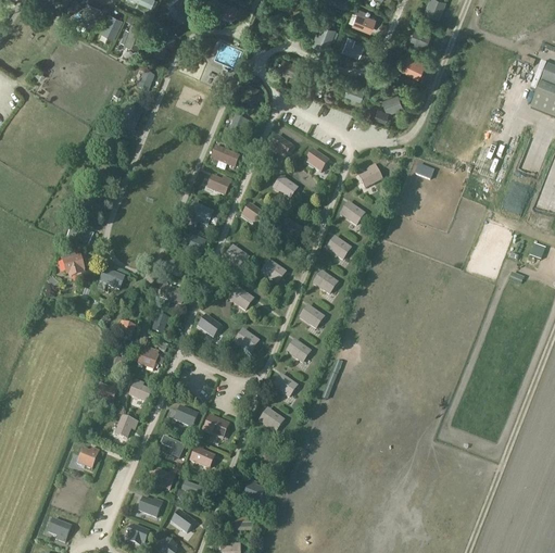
[(87,0),(78,19),(90,24),(99,5),(87,0)]
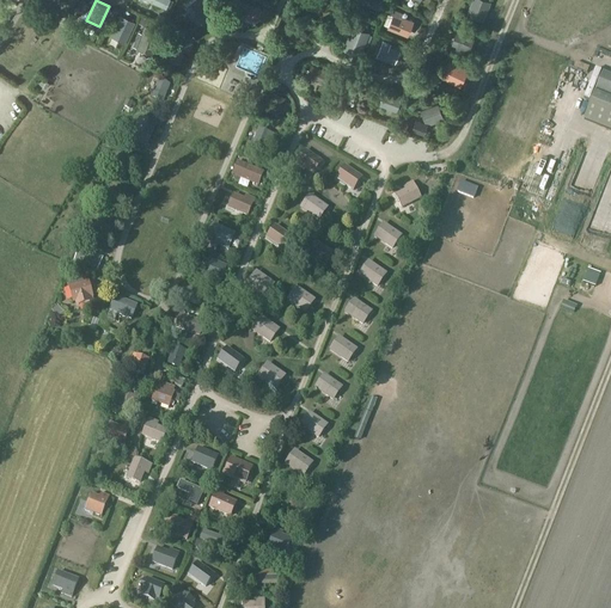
[(185,0),(183,1),(195,20),(207,13),(199,0),(185,0)]
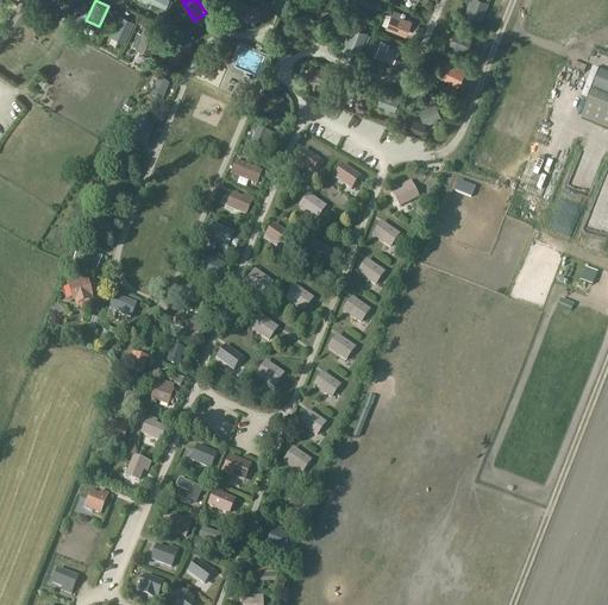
[(237,0),(231,12),(252,21),(258,6),(245,0),(237,0)]
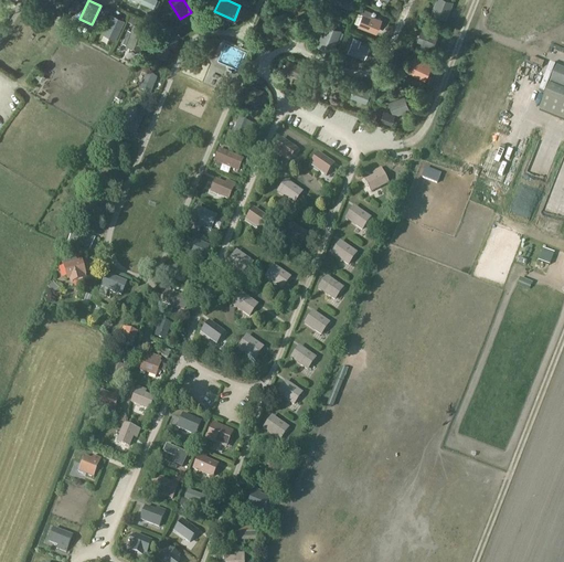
[(293,12),(297,0),(272,0),(270,3),(293,12)]
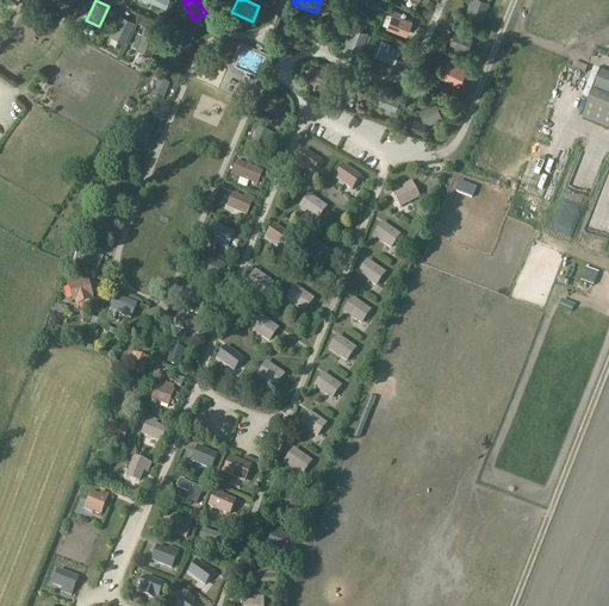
[(467,0),(463,12),(478,18),(485,0),(467,0)]
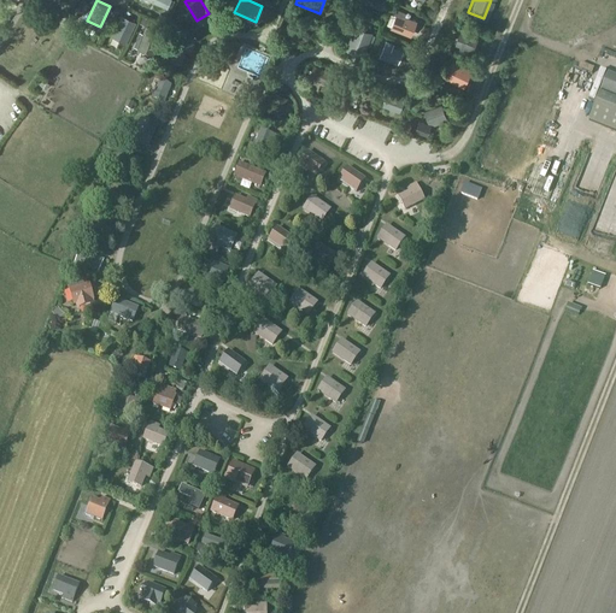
[(82,3),(77,6),(83,12),(88,9),(82,3)]
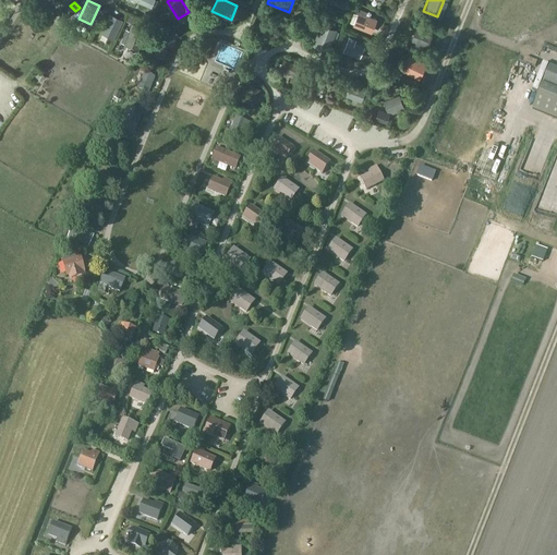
[(353,9),(349,20),(353,21),(352,23),(371,31),(375,19),(376,16),(364,12),(366,8),(358,4),(355,10),(353,9)]
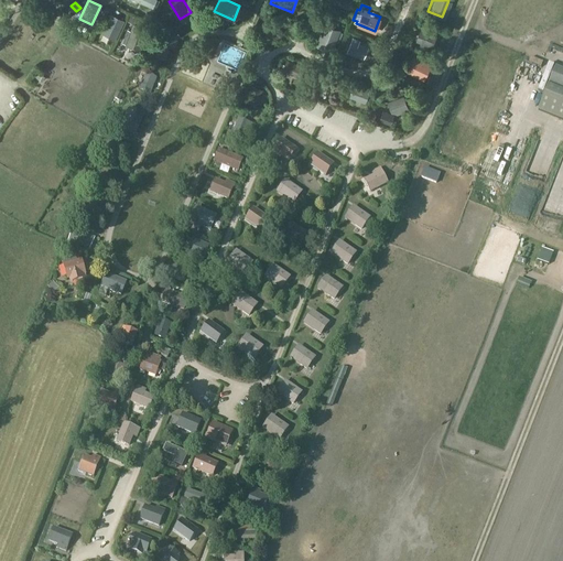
[(111,11),(103,30),(115,35),(123,17),(111,11)]
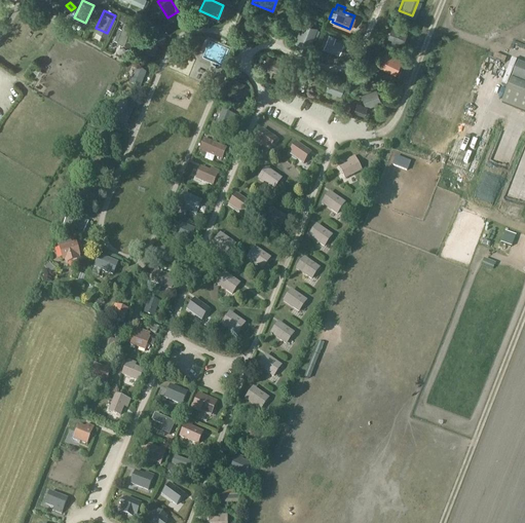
[(255,13),(250,11),(242,26),(257,32),(262,22),(253,19),(255,13)]
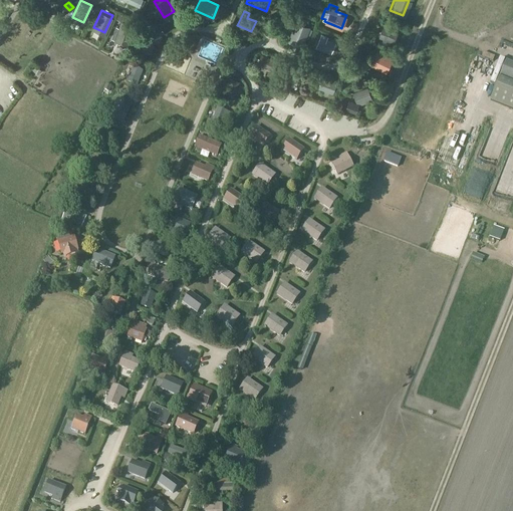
[(121,20),(114,37),(126,41),(133,24),(121,20)]
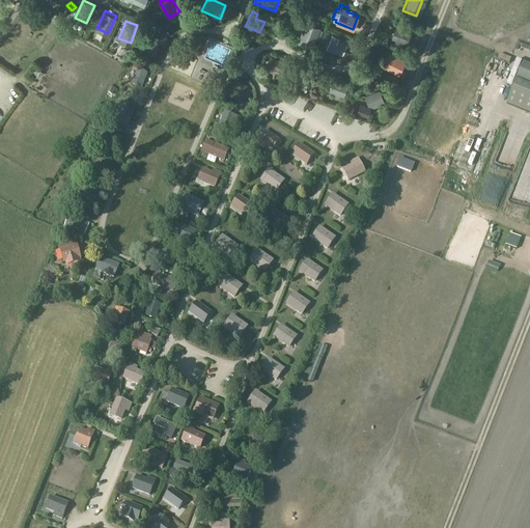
[(306,22),(299,38),(312,44),(315,35),(318,36),(322,28),(306,22)]
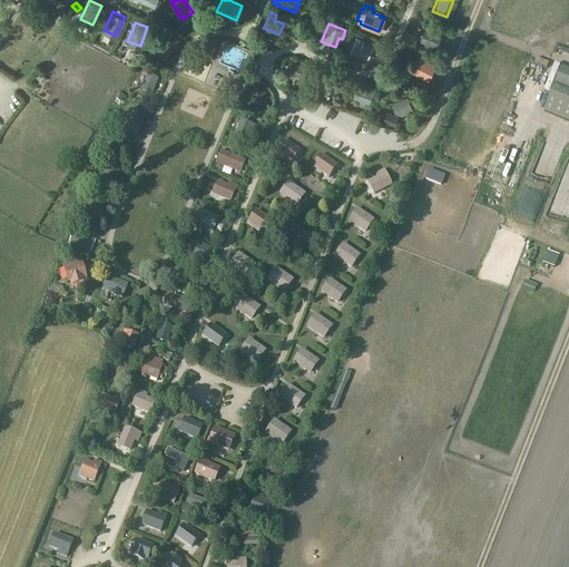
[(424,27),(421,38),(425,39),(423,45),(432,48),(434,42),(438,44),(442,32),(424,27)]
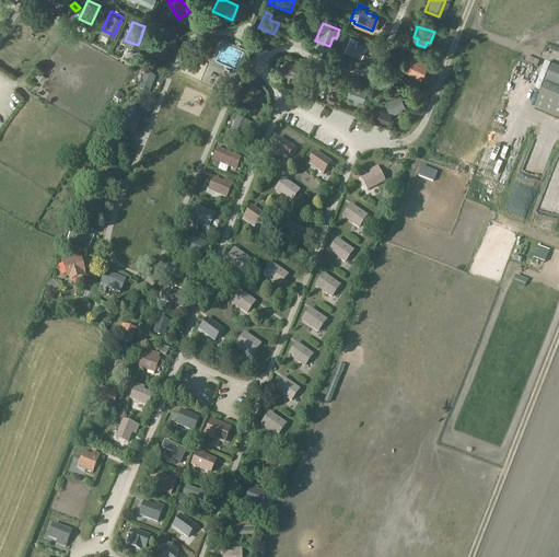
[(350,34),(345,49),(361,55),(365,43),(357,41),(358,37),(350,34)]
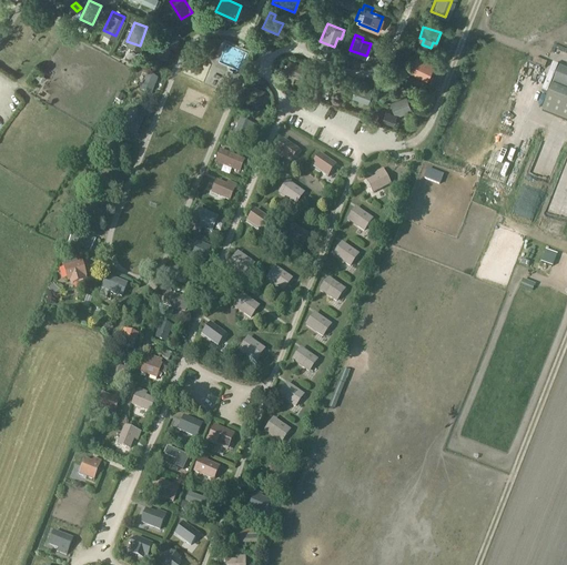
[(424,60),(415,57),(409,70),(425,77),(433,59),(425,57),(424,60)]
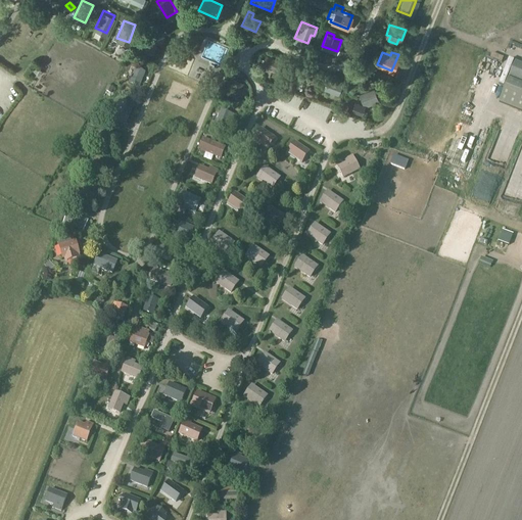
[(283,74),(288,62),(264,53),(259,64),(283,74)]
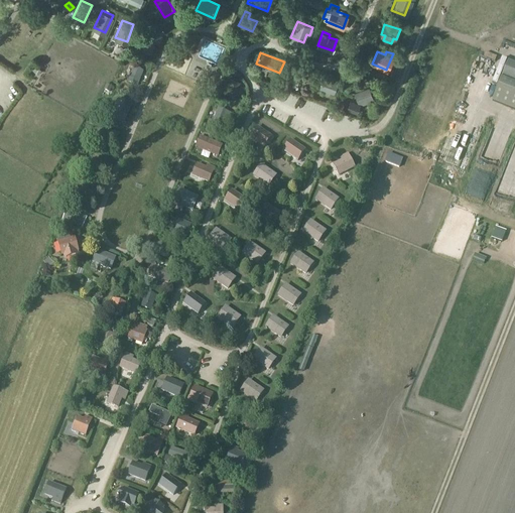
[(514,61),(507,58),(500,74),(514,80),(514,61)]
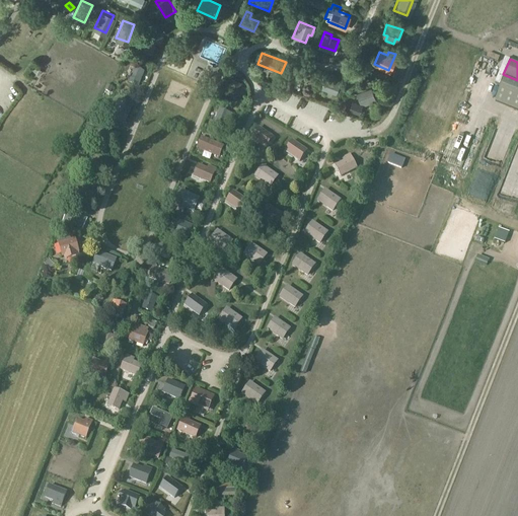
[(293,64),(289,75),(304,80),(308,70),(293,64)]
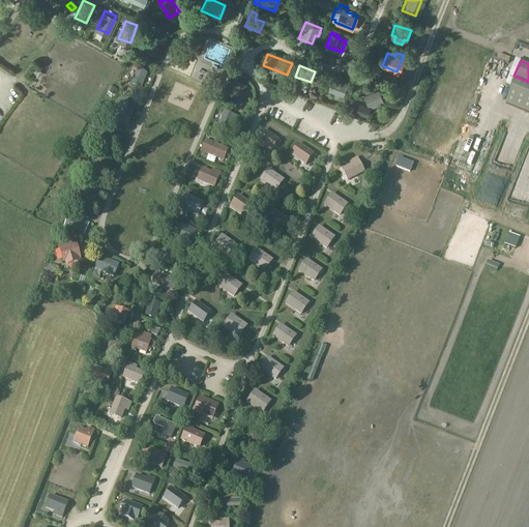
[(137,67),(131,81),(141,85),(142,81),(140,81),(145,70),(137,67)]
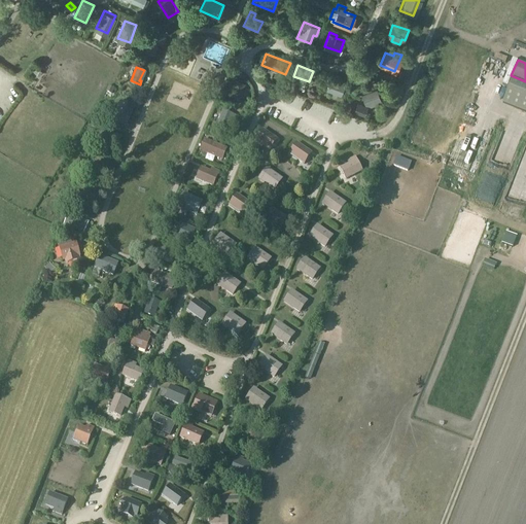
[(525,81),(511,75),(501,100),(525,109),(525,81)]
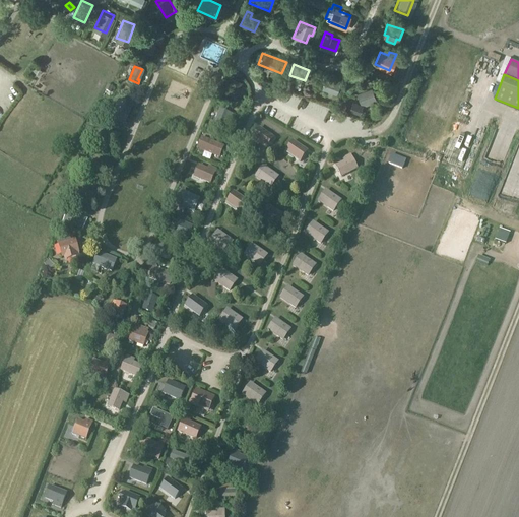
[(243,79),(232,75),(225,91),(237,95),(243,79)]
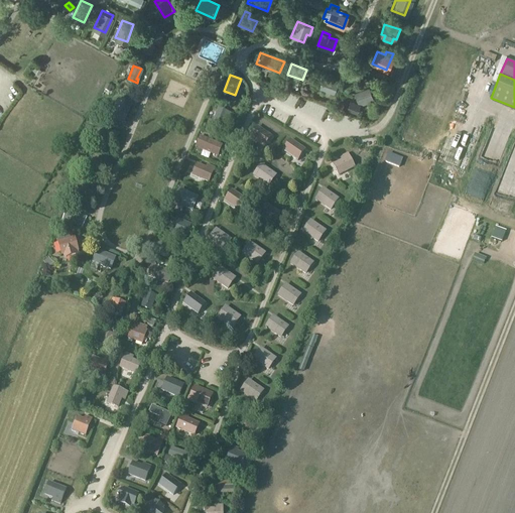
[(323,76),(318,87),(333,92),(337,82),(323,76)]
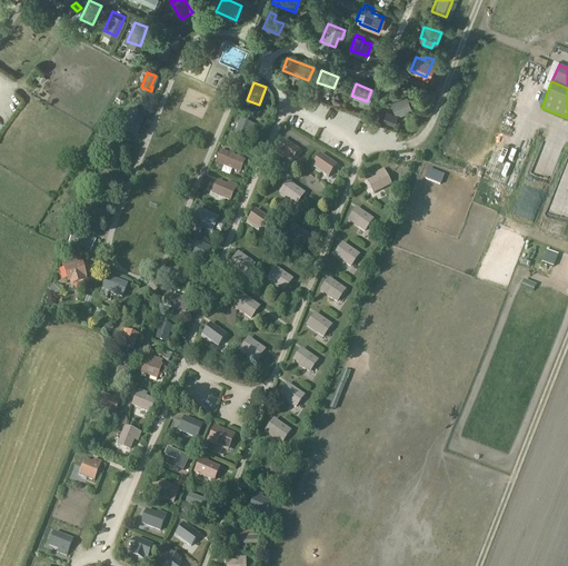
[(386,109),(382,118),(394,122),(397,115),(411,109),(407,96),(407,95),(390,100),(390,101),(394,111),(391,110),(386,109)]
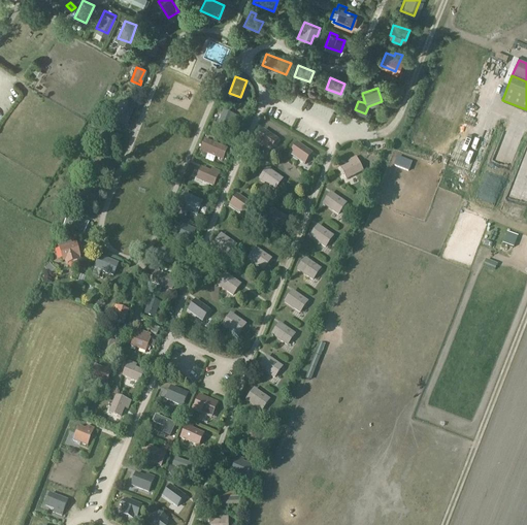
[(230,131),(237,113),(224,108),(217,126),(230,131)]
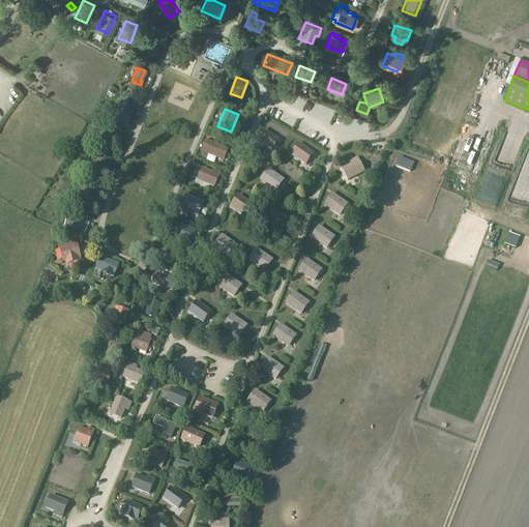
[(264,125),(256,138),(272,149),(281,137),(264,125)]
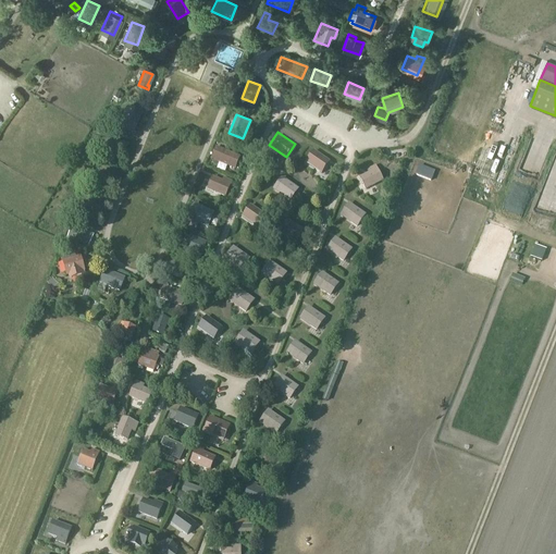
[(212,157),(233,165),(238,152),(218,145),(212,157)]
